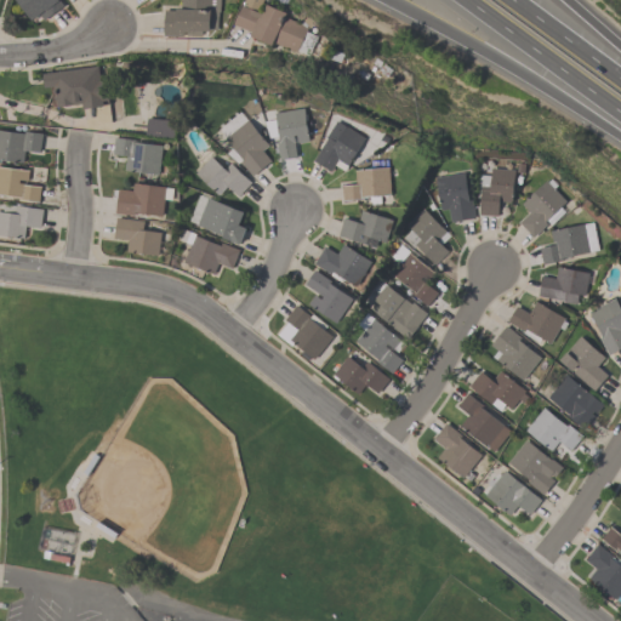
[(32,20),(16,0),(57,0),(62,6),(43,21),(39,16),(35,18),(33,18),(32,20)]
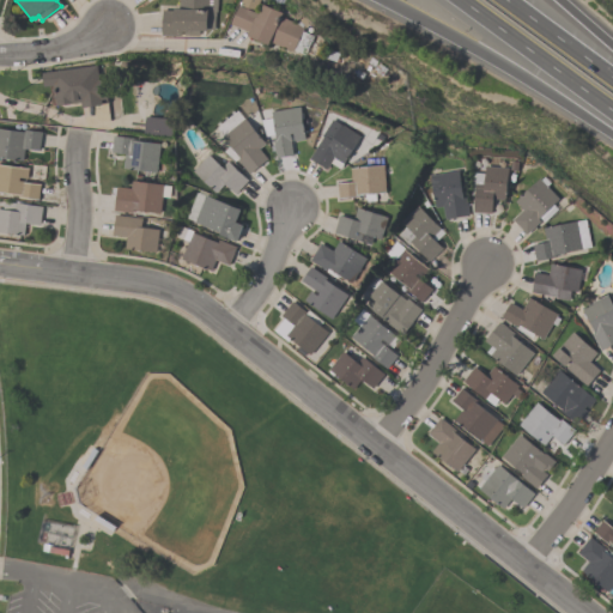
[(178,8),(178,0),(217,0),(217,12),(214,12),(214,29),(206,29),(206,30),(204,30),(204,36),(161,35),(162,10),(173,10),(173,7),(178,8)]
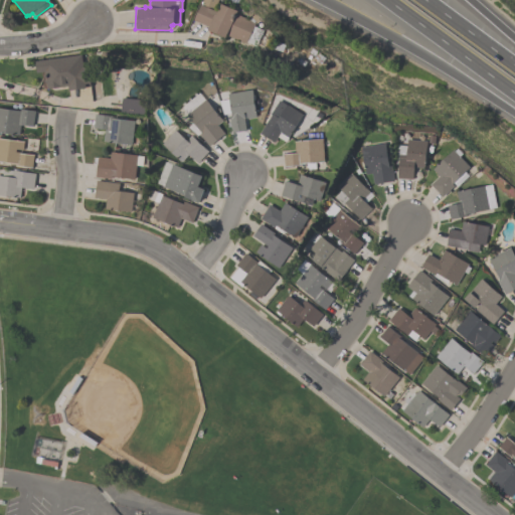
[(248,46),(258,21),(219,8),(218,13),(200,7),(193,25),(248,46)]
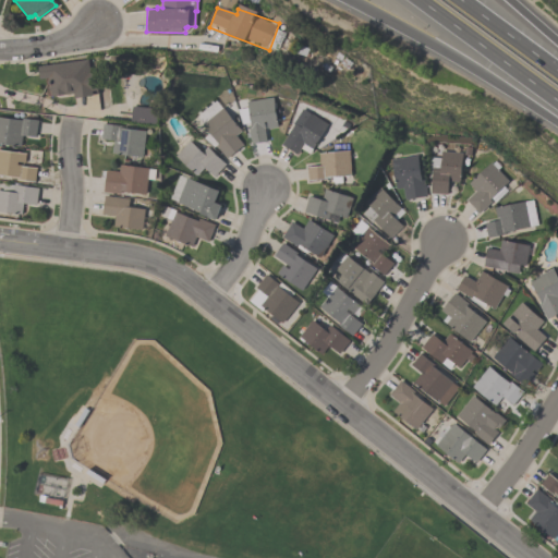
[(98,93),(93,94),(93,95),(73,98),(73,93),(50,96),(50,95),(46,96),(44,77),(38,79),(37,65),(87,58),(89,72),(95,71),(98,93)]
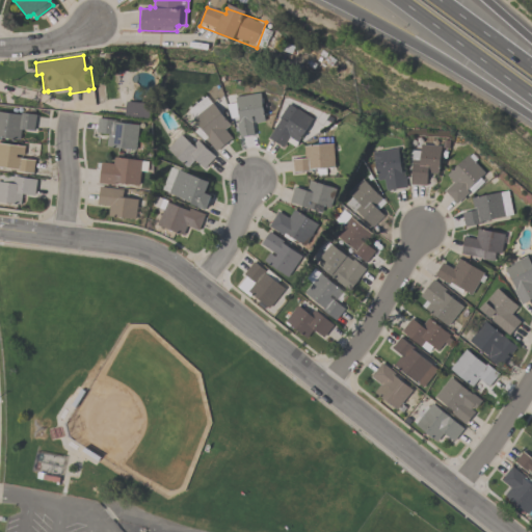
[(139,76),(123,77),(124,104),(140,104),(139,76)]
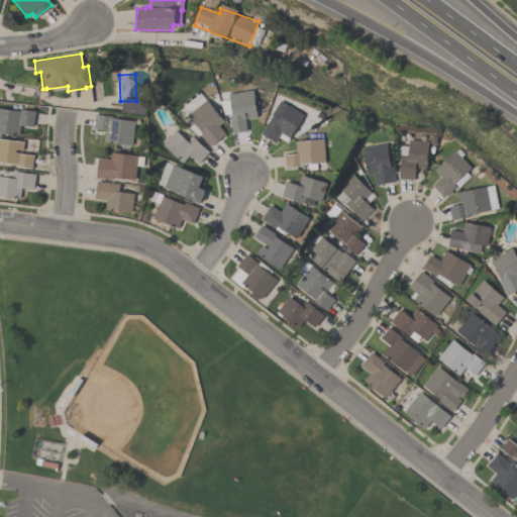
[(245,112),(243,112),(245,130),(231,133),(231,128),(228,128),(224,117),(231,116),(230,113),(223,114),(219,101),(228,99),(227,93),(251,89),(255,117),(246,118),(245,112)]
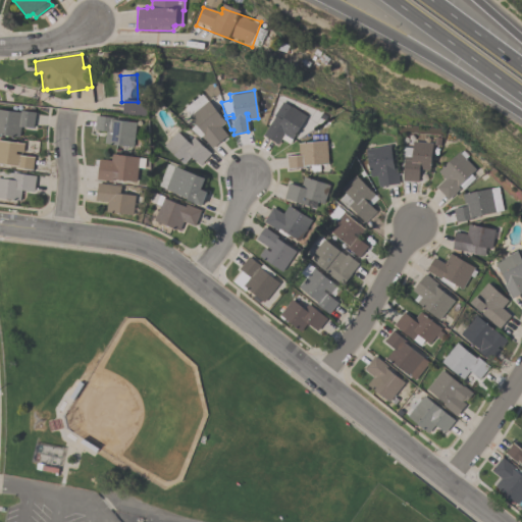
[(122,99),(147,102),(145,117),(120,114),(122,99)]
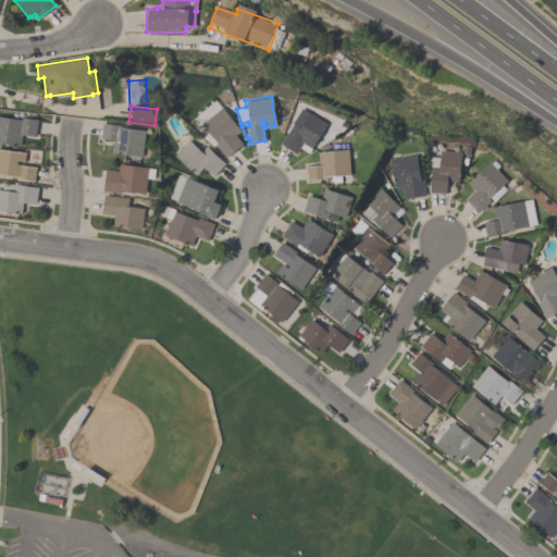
[(235,135),(242,144),(225,158),(214,145),(212,146),(202,137),(208,132),(201,124),(220,107),(240,131),(235,135)]
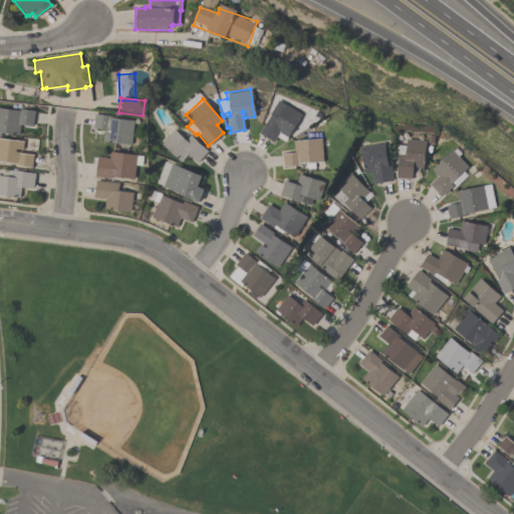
[(276,136),(272,142),(258,133),(269,114),(268,113),(277,99),(301,114),(284,141),(276,136)]
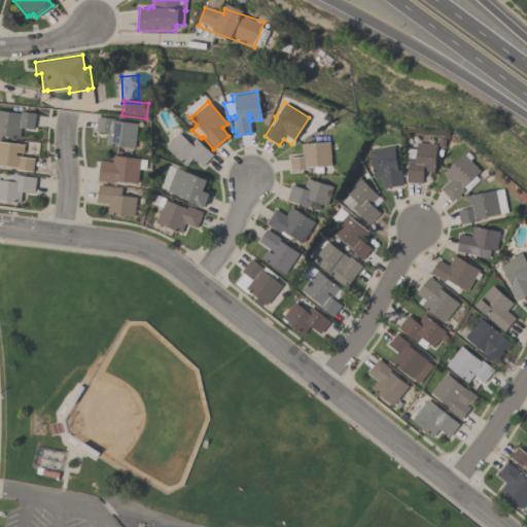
[(0,110),(19,113),(19,111),(34,113),(33,130),(20,128),(19,137),(0,134),(0,110)]
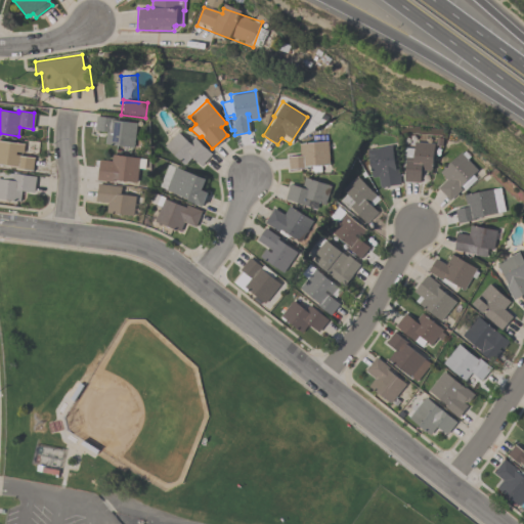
[(94,130),(95,116),(113,118),(113,120),(135,122),(132,147),(103,143),(105,131),(94,130)]
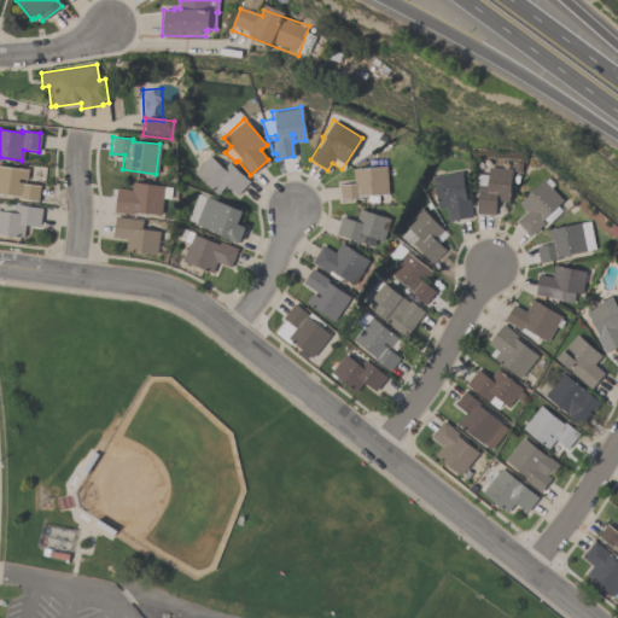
[(225,186),(217,194),(193,173),(209,156),(222,168),(228,162),(249,181),(235,196),(225,186)]
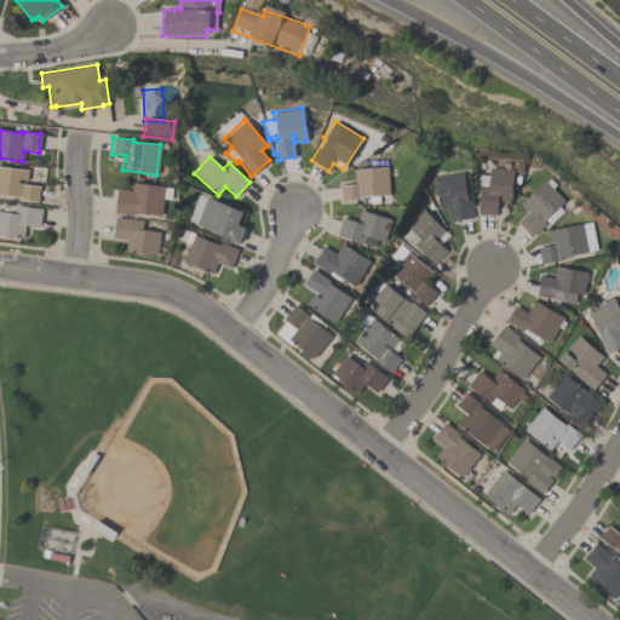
[(0,166),(28,170),(26,181),(18,179),(18,183),(23,183),(23,184),(40,187),(38,202),(18,200),(18,197),(0,194),(0,166)]
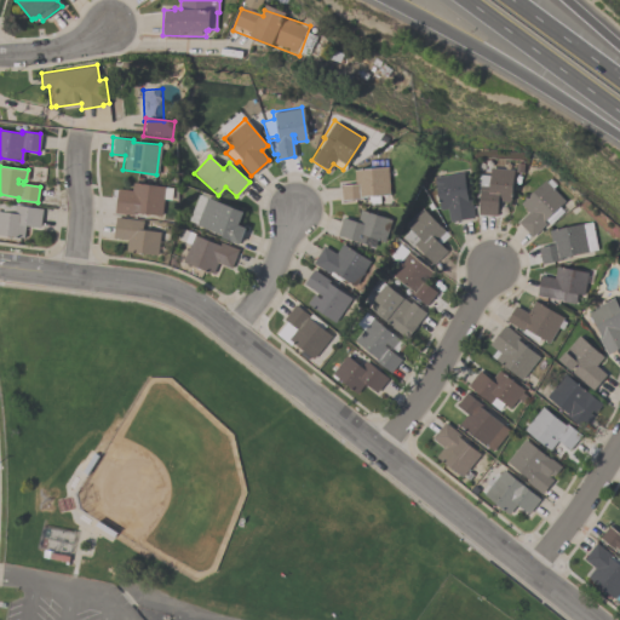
[(388,167),(389,195),(379,196),(379,204),(368,204),(368,196),(362,196),(362,199),(342,200),(340,184),(354,184),(354,168),(388,167)]
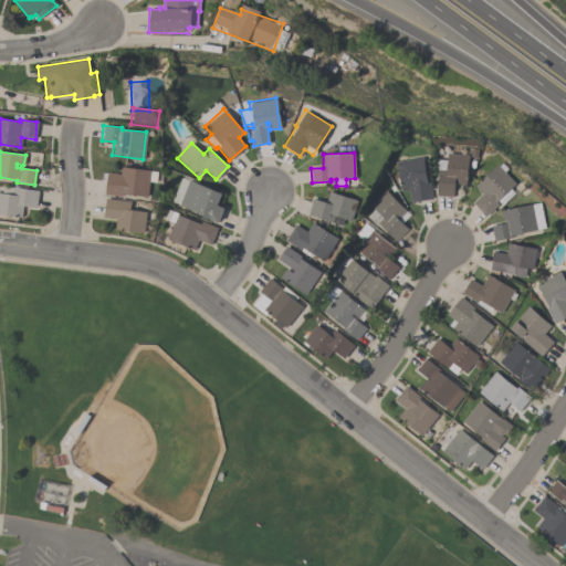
[(437,159),(447,160),(447,154),(468,155),(465,184),(454,184),(453,197),(436,196),(438,169),(436,169),(437,159)]
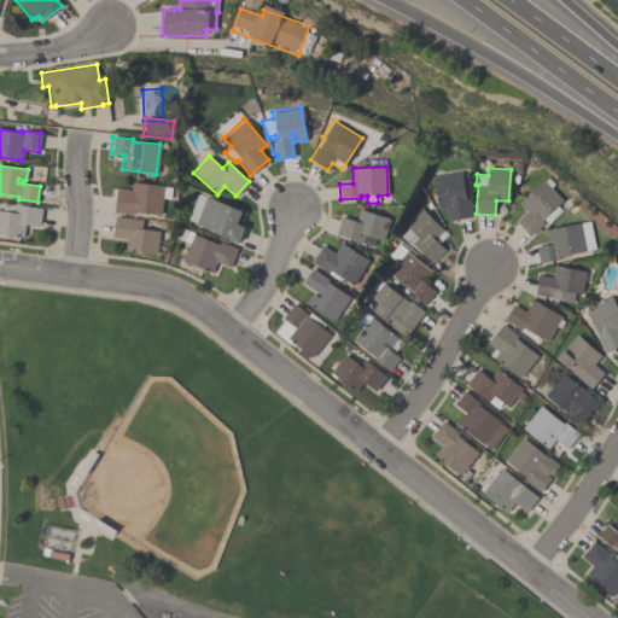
[(471,216),(448,221),(445,208),(438,209),(432,176),(461,172),(466,199),(470,198),(472,214),(471,214),(471,216)]
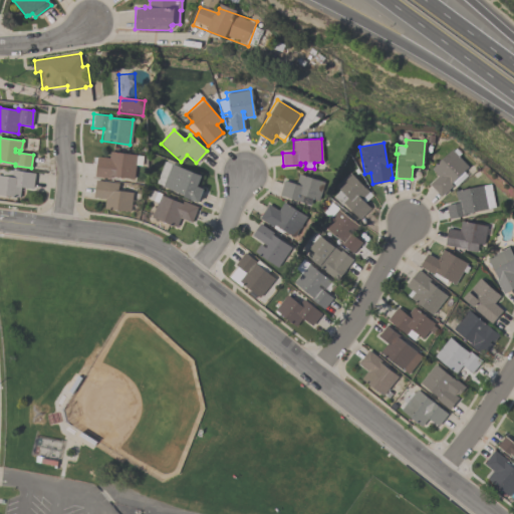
[(441,196),(429,184),(438,176),(431,169),(451,150),(452,151),(455,149),(460,154),(457,157),(467,167),(463,171),(467,175),(455,186),(452,182),(451,183),(452,185),(441,196)]
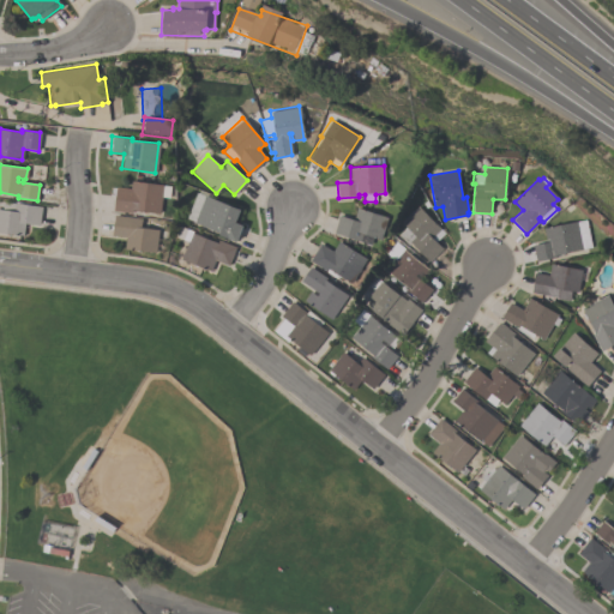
[(130,188),(131,181),(163,185),(160,214),(132,210),(131,212),(113,211),(115,187),(130,188)]
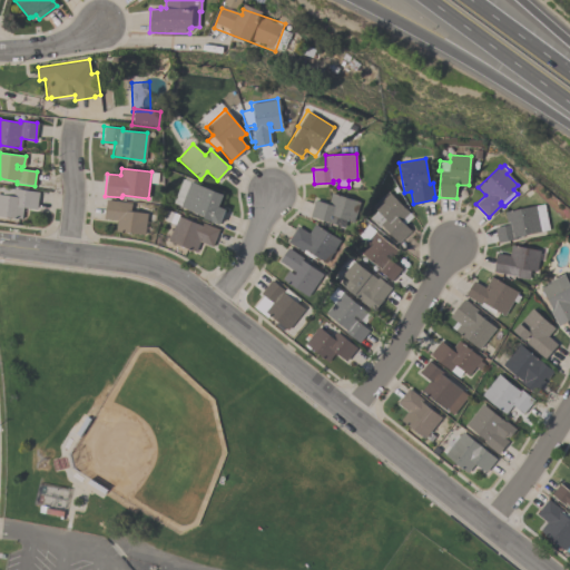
[(179,206),(189,182),(223,195),(218,206),(225,209),(218,225),(203,218),(204,216),(179,206)]
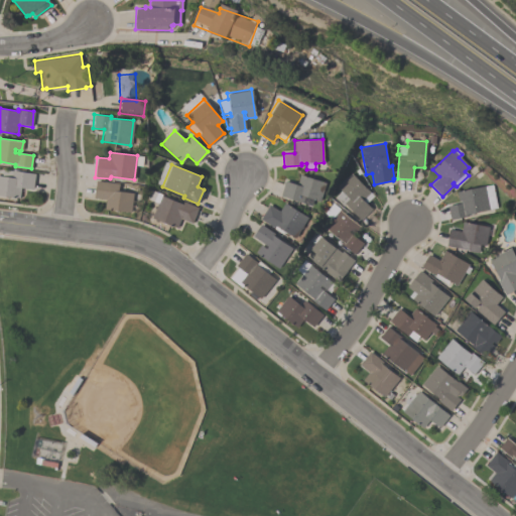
[(34,173),(33,189),(20,187),(19,198),(0,195),(0,175),(1,176),(2,169),(12,170),(12,169),(23,170),(23,172),(34,173)]
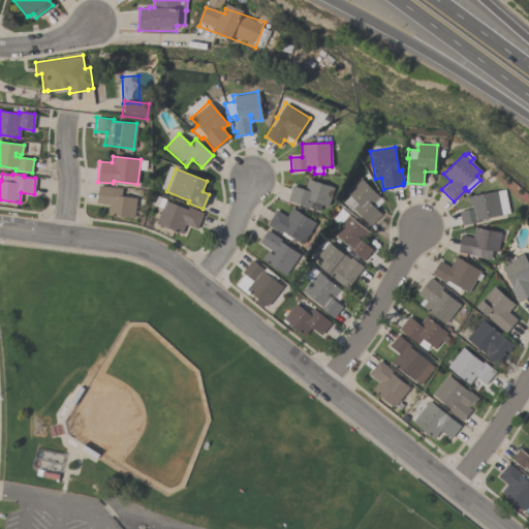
[(370,225),(352,209),(358,204),(346,192),(360,178),(382,200),(375,208),(381,214),(370,225)]
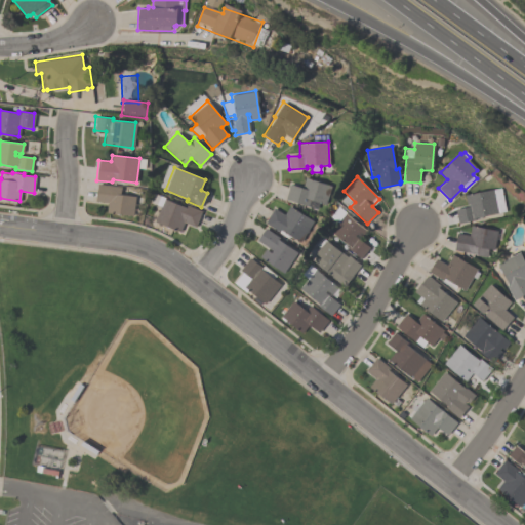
[(330,186),(325,204),(319,203),(317,208),(285,199),(289,184),(303,188),(306,177),(330,186)]
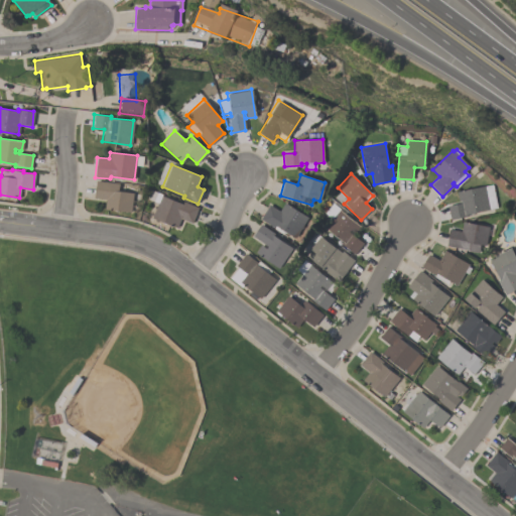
[(104,209),(105,199),(94,198),(96,181),(119,183),(118,191),(133,192),(130,212),(104,209)]
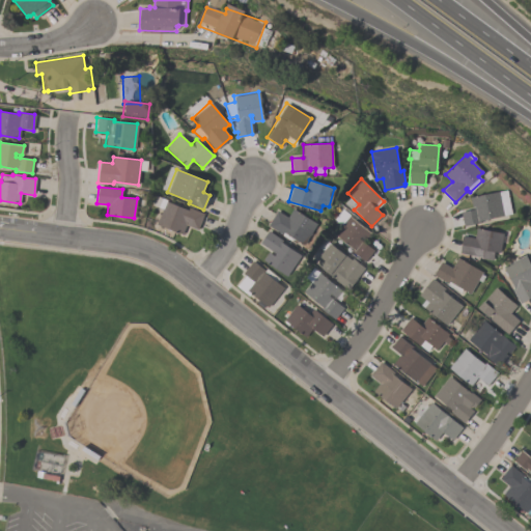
[(469,197),(506,190),(510,214),(479,221),(480,222),(464,226),(460,212),(472,210),(469,197)]
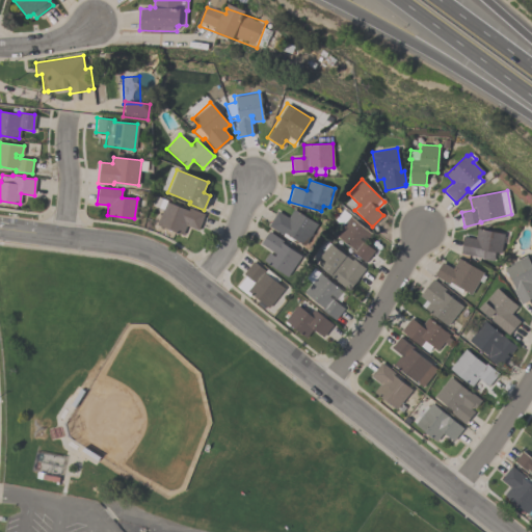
[(186,225),(182,235),(156,224),(162,209),(153,206),(156,195),(203,214),(197,230),(186,225)]
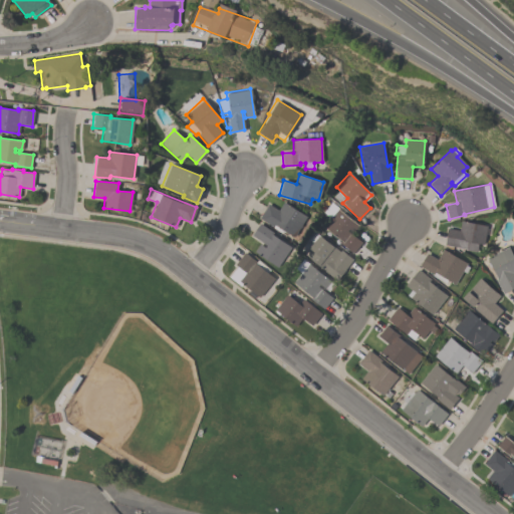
[(278,210),(283,202),(306,217),(301,225),(302,226),(300,228),(299,228),(293,237),(287,233),(285,236),(272,228),(273,227),(259,218),(268,204),(278,210)]
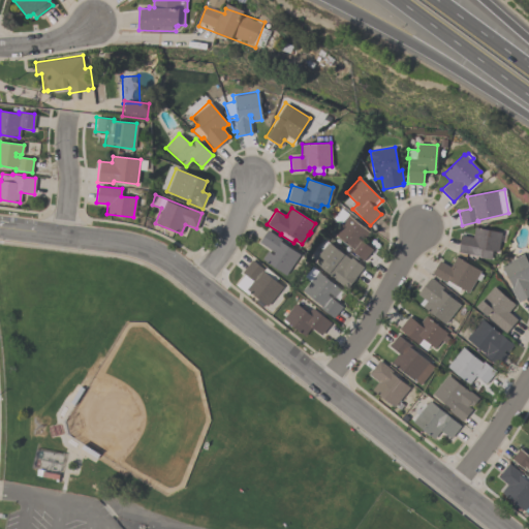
[(333,234),(340,224),(332,218),(340,208),(348,214),(347,215),(370,232),(362,242),(372,249),(364,260),(351,251),(352,249),(333,234)]
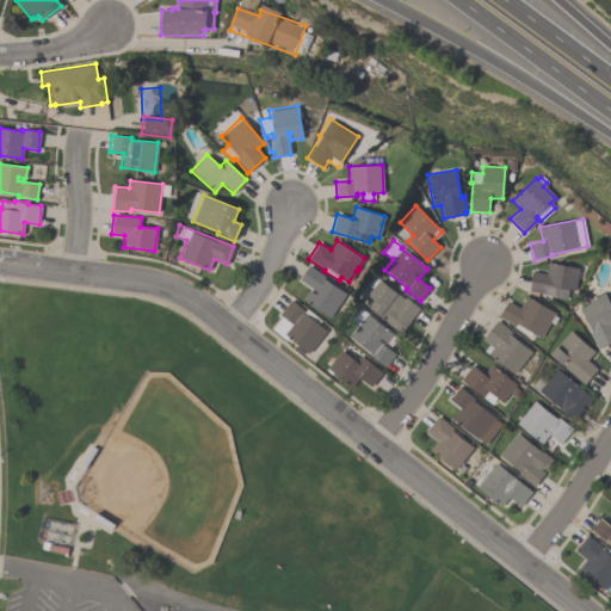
[(529,291),(532,271),(545,273),(548,263),(579,269),(574,290),(568,289),(566,300),(554,297),(554,296),(529,291)]
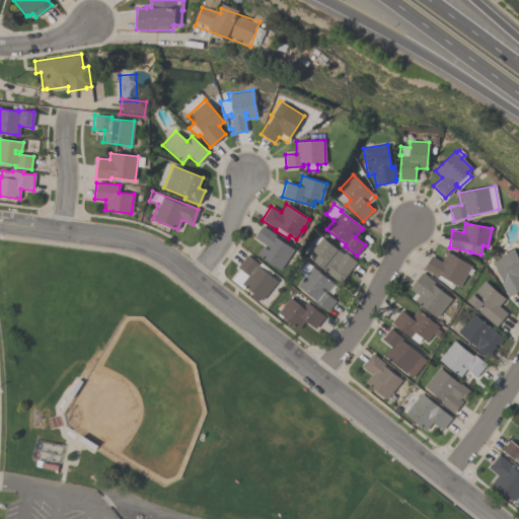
[(256,254),(263,246),(268,250),(269,248),(253,237),(263,225),(276,235),(275,236),(293,249),(279,270),(256,254)]
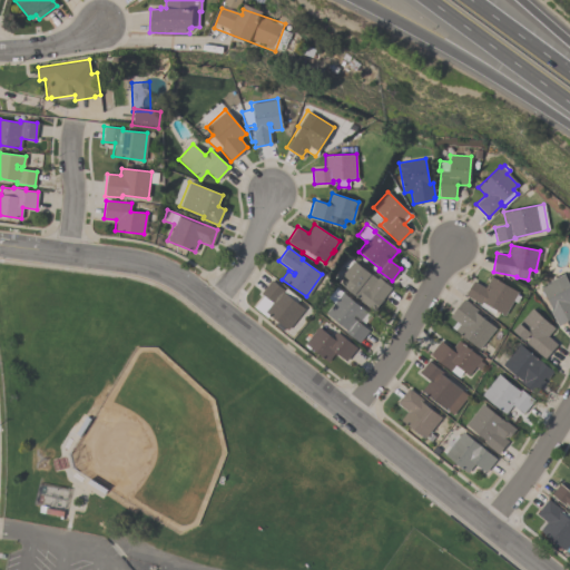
[(391,287),(373,311),(338,283),(344,276),(343,275),(344,274),(344,273),(346,269),(343,266),(350,257),(376,278),(377,277),(391,287)]
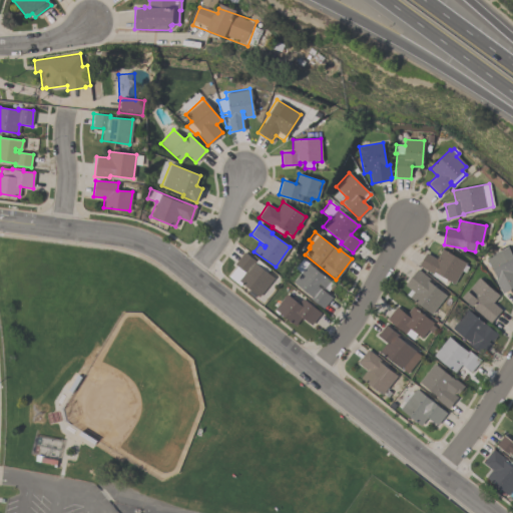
[(512,287),(501,294),(494,280),(496,279),(485,258),(506,245),(512,258),(512,287)]
